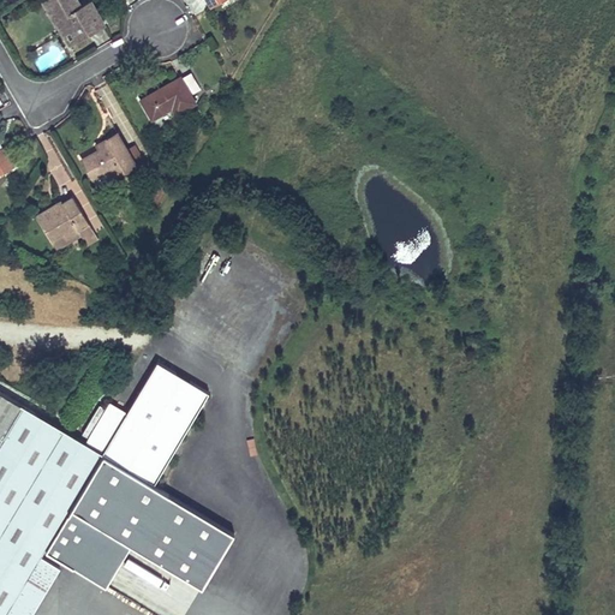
[(71,28),(77,40),(105,24),(91,1),(82,6),(78,9),(73,0),(46,0),(45,1),(57,23),(58,22),(65,18),(71,28)]
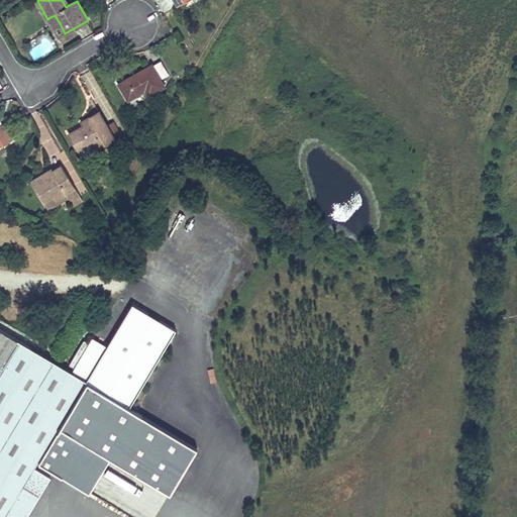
[(48,18),(54,27),(60,23),(55,15),(48,18)]
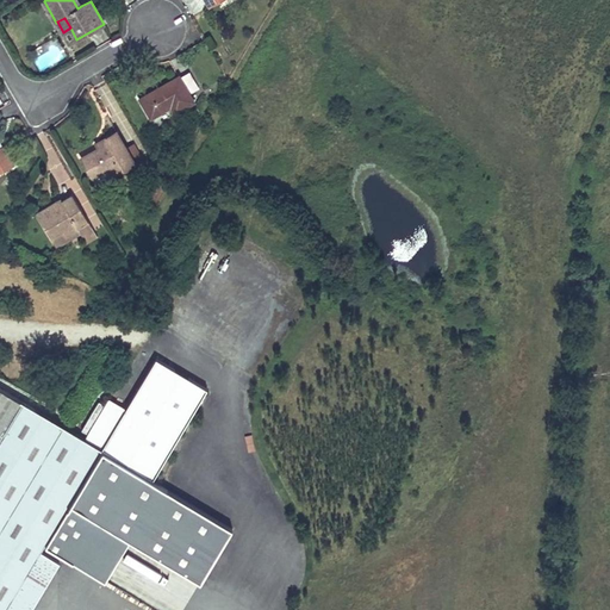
[(76,39),(70,27),(63,32),(70,43),(76,39)]
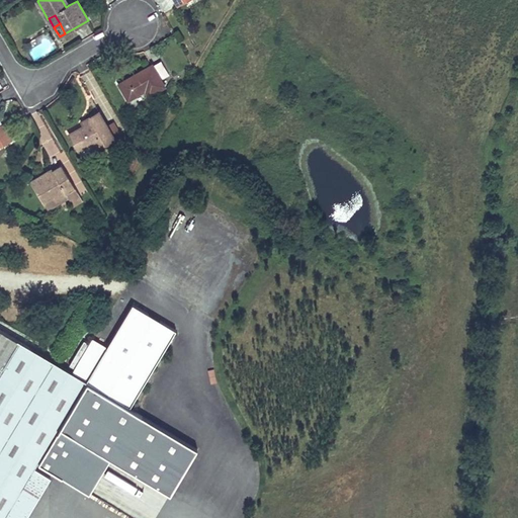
[(34,62),(55,49),(48,37),(27,50),(34,62)]
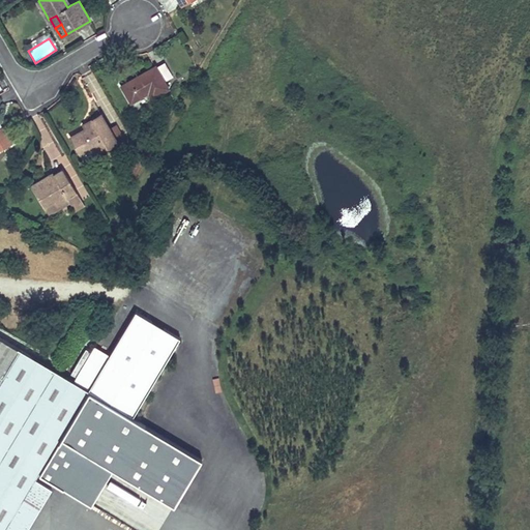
[(156,67),(155,67),(122,86),(131,102),(146,94),(145,93),(148,91),(148,92),(152,98),(168,89),(164,82),(173,77),(165,63),(156,67)]
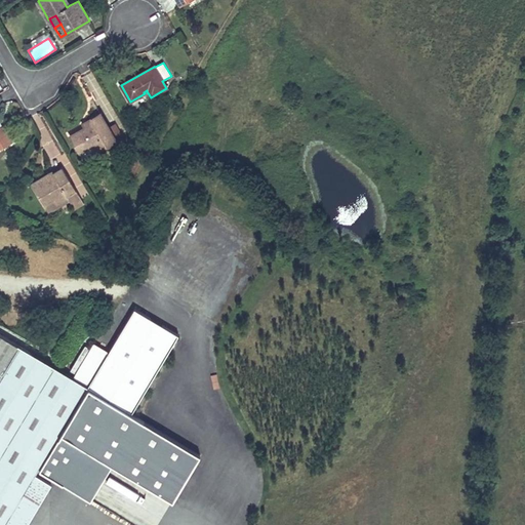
[(48,172),(70,164),(49,110),(35,115),(46,144),(40,146),(46,161),(44,162),(48,172)]
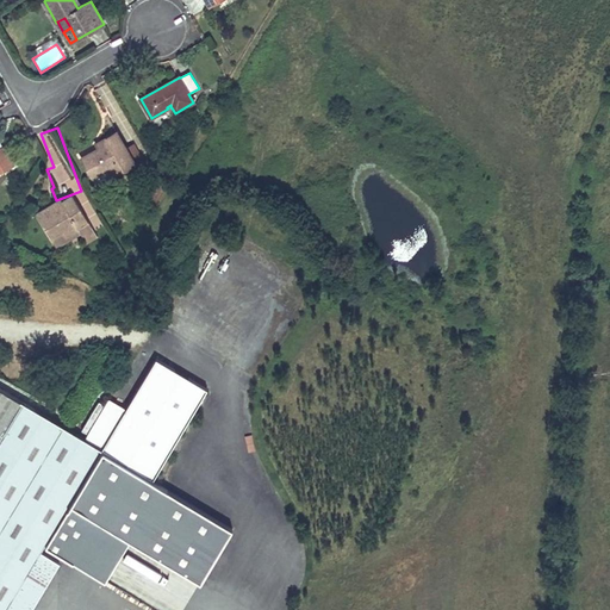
[(99,148),(81,157),(92,176),(109,167),(114,176),(136,165),(128,151),(117,132),(101,141),(104,145),(99,148)]
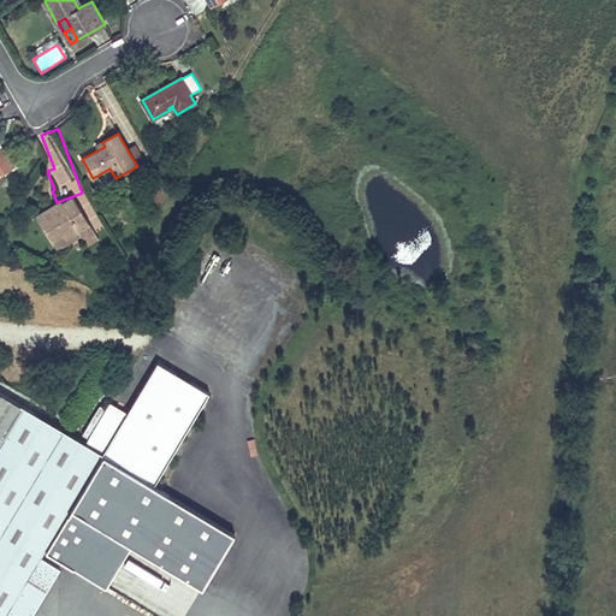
[(137,167),(144,163),(136,148),(129,153),(137,166),(137,167)]
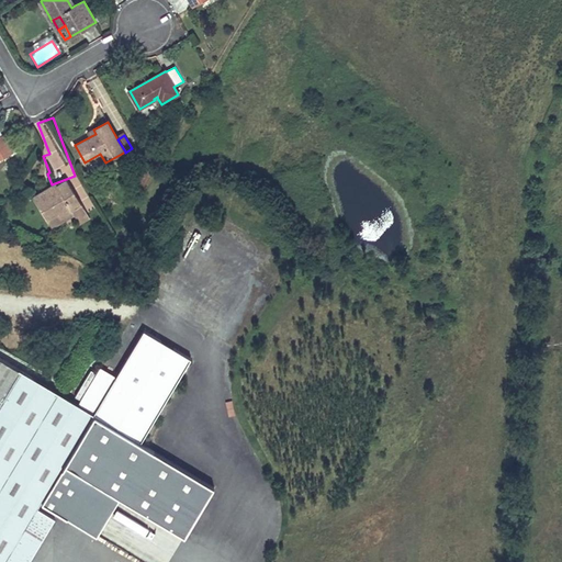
[(0,159),(11,154),(1,136),(0,136),(0,159)]
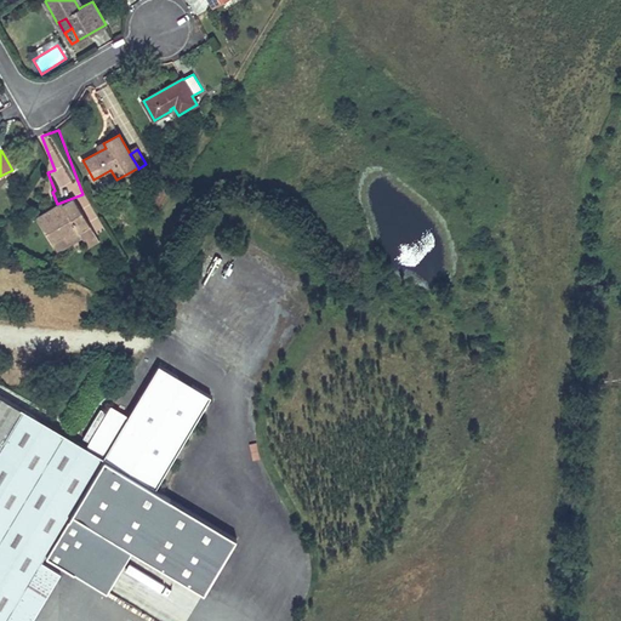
[(110,170),(93,180),(100,189),(117,180),(110,170)]
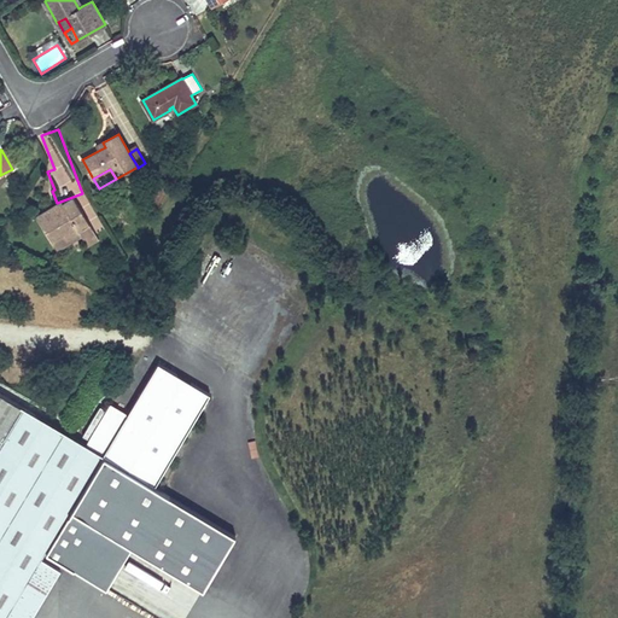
[(88,246),(99,240),(74,197),(63,203),(62,202),(52,208),(54,211),(52,213),(50,209),(36,216),(52,242),(64,235),(66,239),(80,232),(82,237),(88,246)]
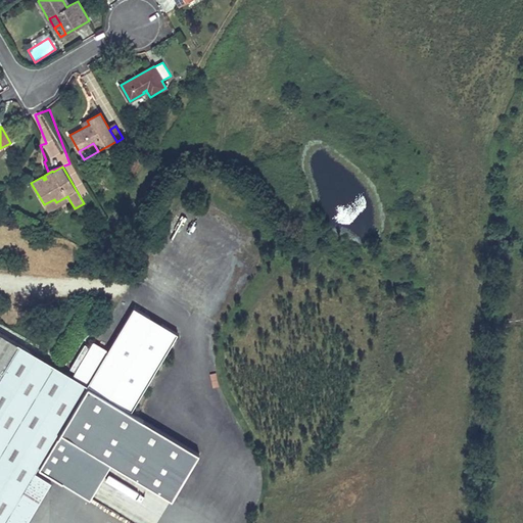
[(69,200),(67,196),(56,202),(54,199),(44,204),(48,212),(69,200)]
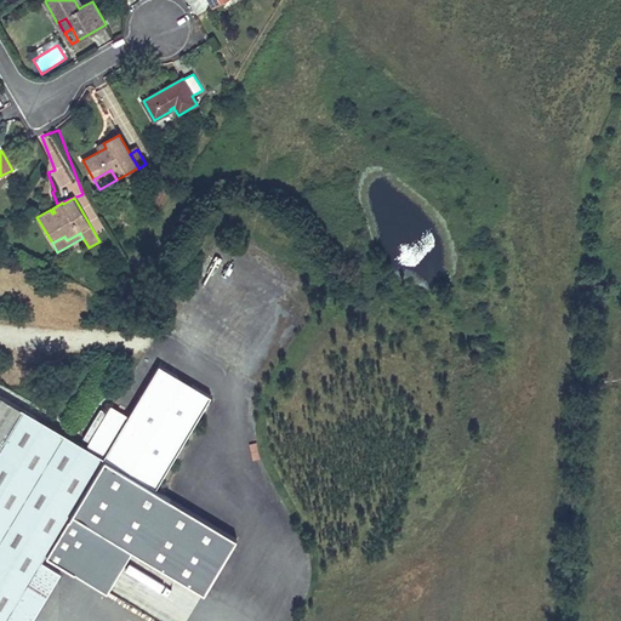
[(204,594),(237,541),(154,491),(211,397),(159,365),(127,417),(110,406),(107,412),(101,409),(81,439),(87,443),(85,446),(0,396),(0,620),(6,620),(11,614),(23,620),(32,620),(61,574),(41,562),(45,557),(81,577),(107,536),(131,551),(204,594)]
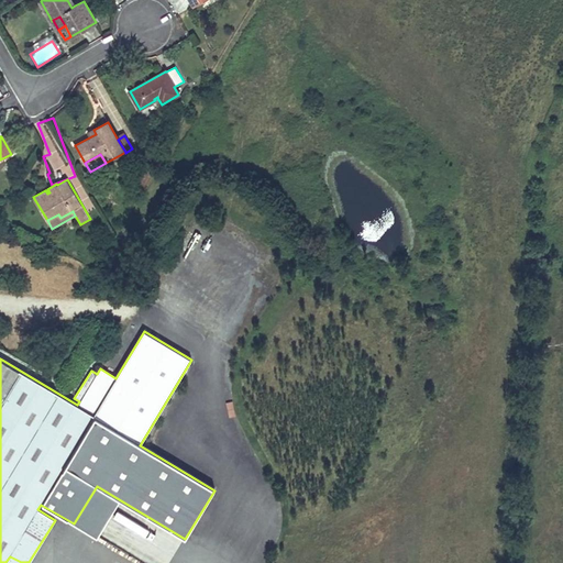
[(97,486),(74,523),(96,538),(119,499),(97,486)]
